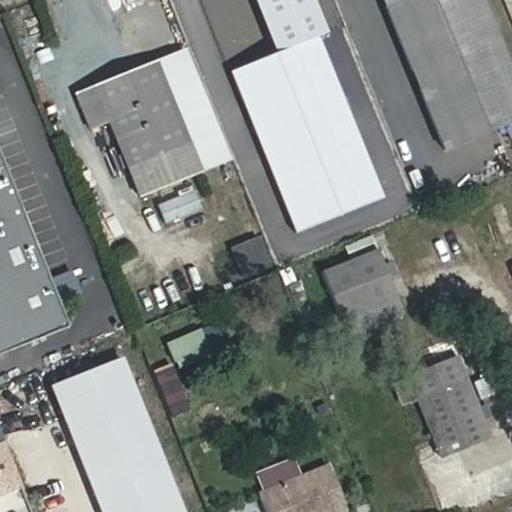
[(327,33),(312,0),(254,0),(276,52),(230,71),(294,231),(381,196),(326,57),(331,55),(323,35),(327,33)]
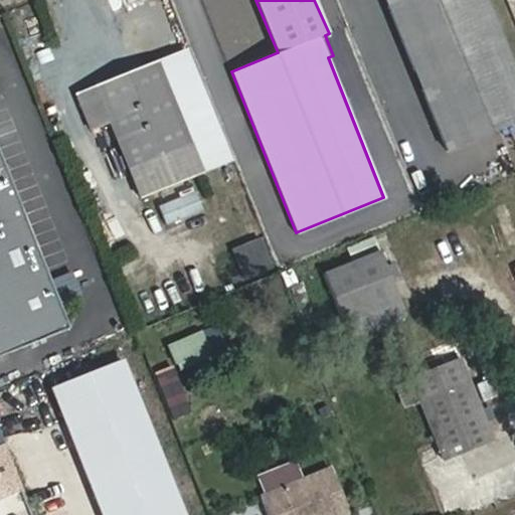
[(514,123),(514,72),(485,0),(385,0),(448,151),(514,123)]
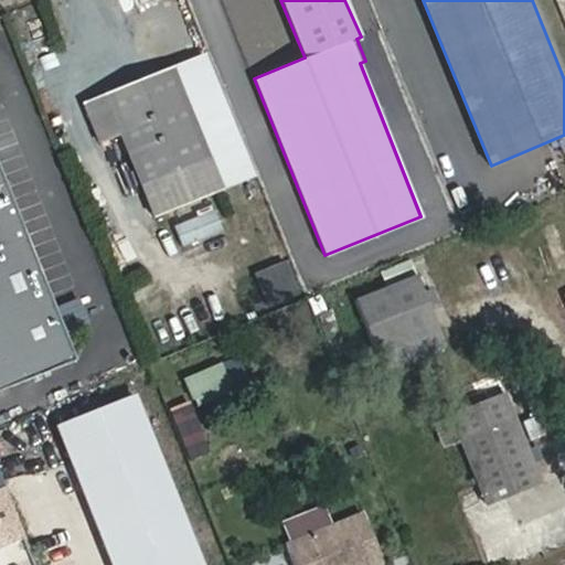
[(245,146),(208,52),(172,66),(211,160),(245,146)]
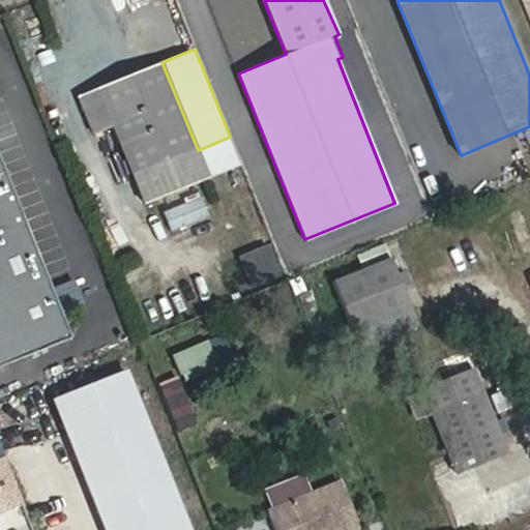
[(198,150),(162,62),(78,96),(94,135),(114,127),(134,176),(198,150)]
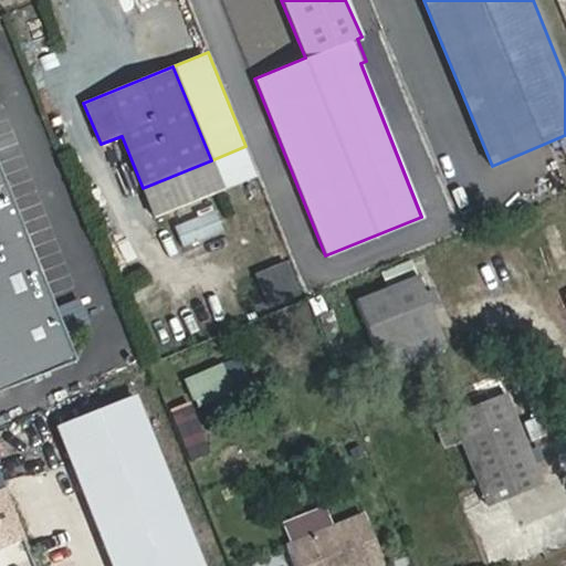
[(0,392),(73,364),(0,177),(0,392)]
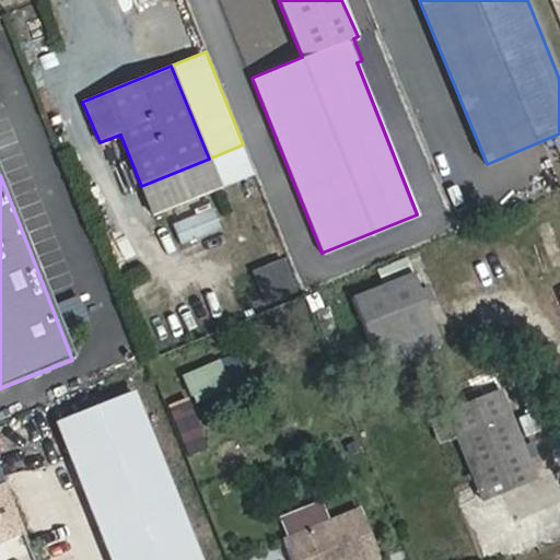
[(175,247),(217,231),(208,206),(166,222),(175,247)]
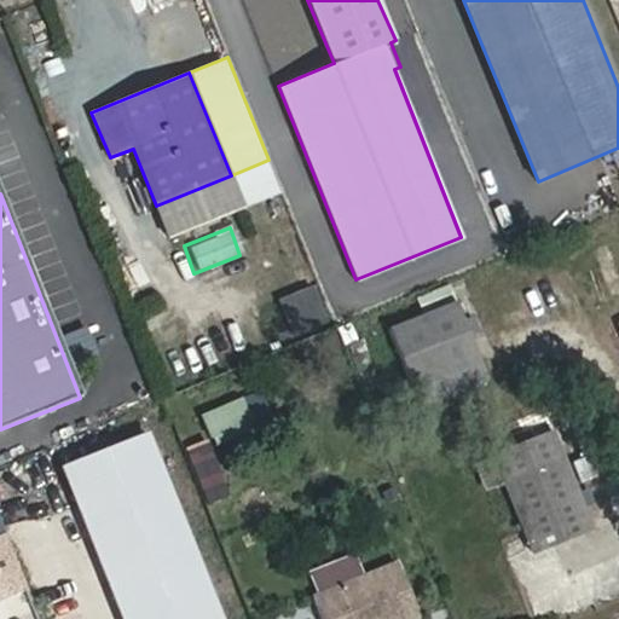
[(275,299),(289,336),(324,324),(310,287),(275,299)]
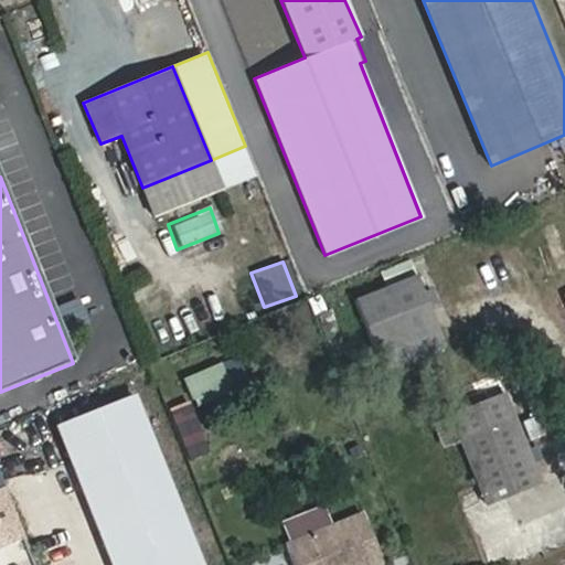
[(445,348),(416,276),(354,301),(383,372),(445,348)]
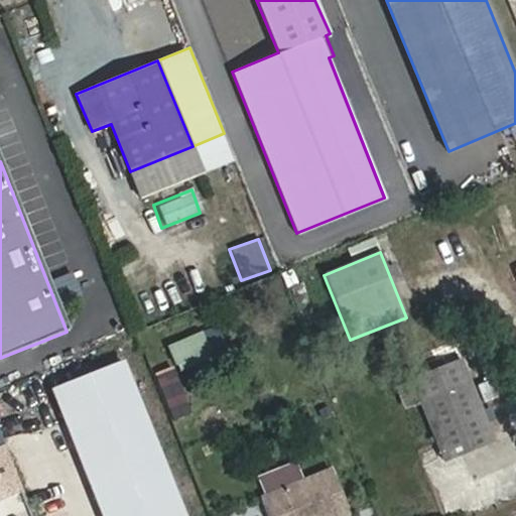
[(310,313),(301,285),(289,288),(298,317),(310,313)]
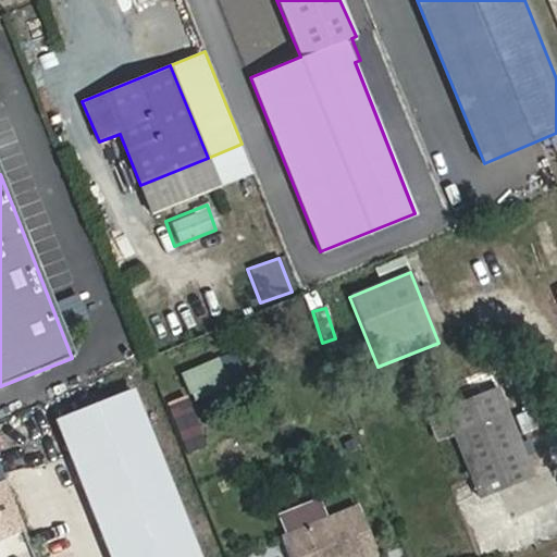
[(224,380),(218,364),(185,379),(192,394),(224,380)]
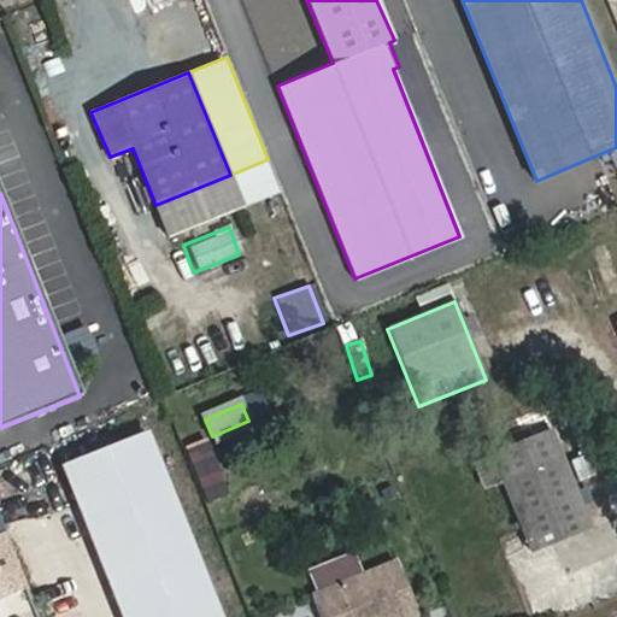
[(592,526),(554,429),(493,454),(532,551),(592,526)]
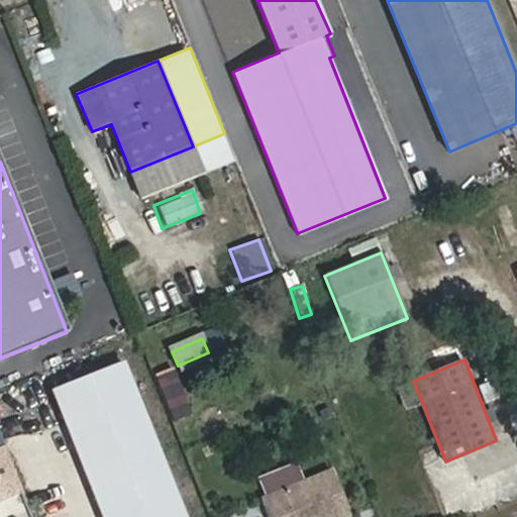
[(183,516),(122,363),(52,391),(102,516),(183,516)]
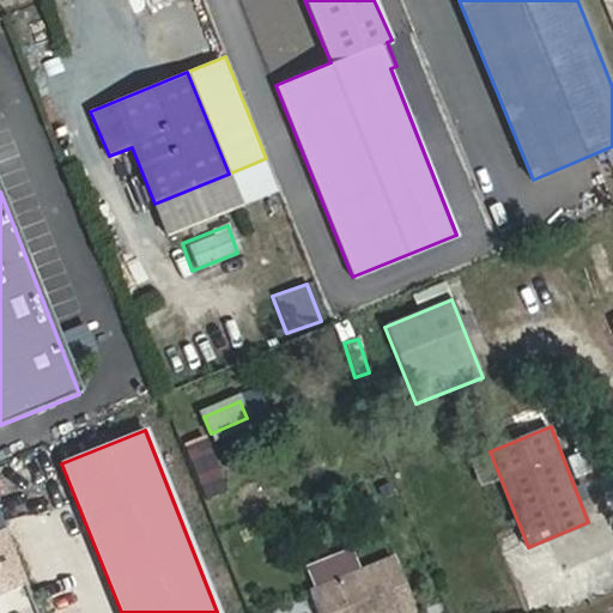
[(612,461),(612,455),(608,443),(570,459),(578,477),(612,461)]
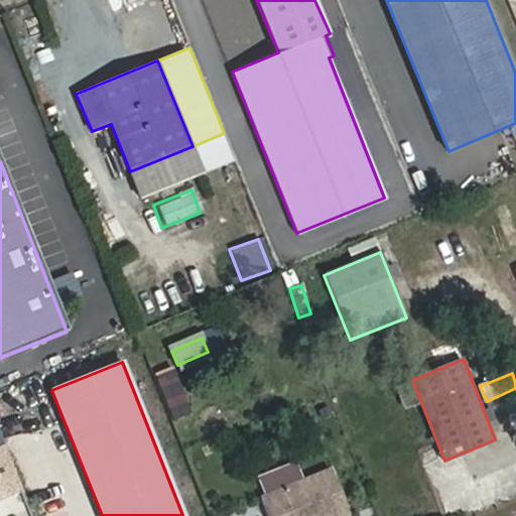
[(2,443),(0,443),(0,500),(18,494),(2,443)]
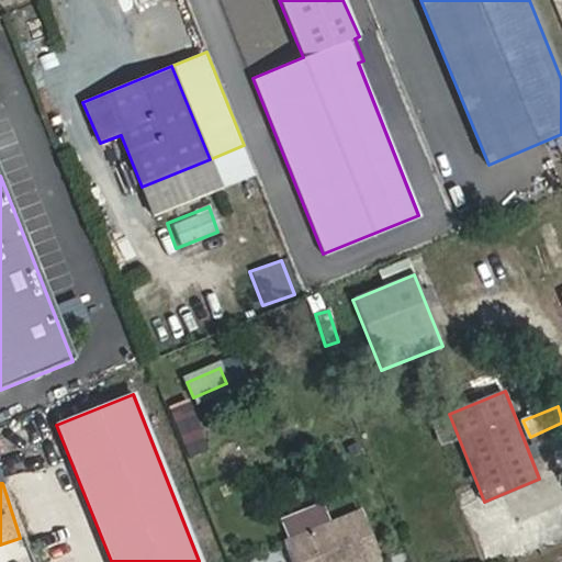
[(373,561),(381,559),(362,513),(332,525),(324,504),(281,520),(290,541),(284,543),(291,561),(373,561)]
